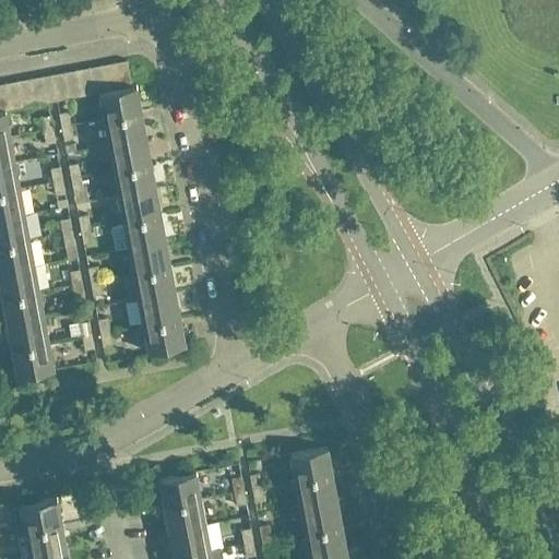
[(131,86),(126,60),(114,63),(119,90),(131,86)]
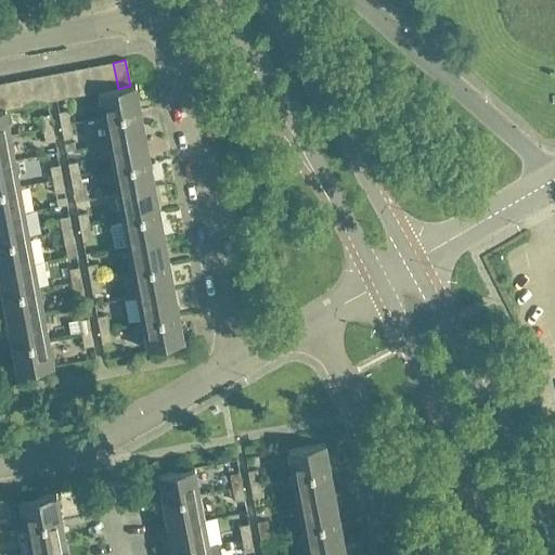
[(118,89),(113,63),(100,65),(105,91),(118,89)]
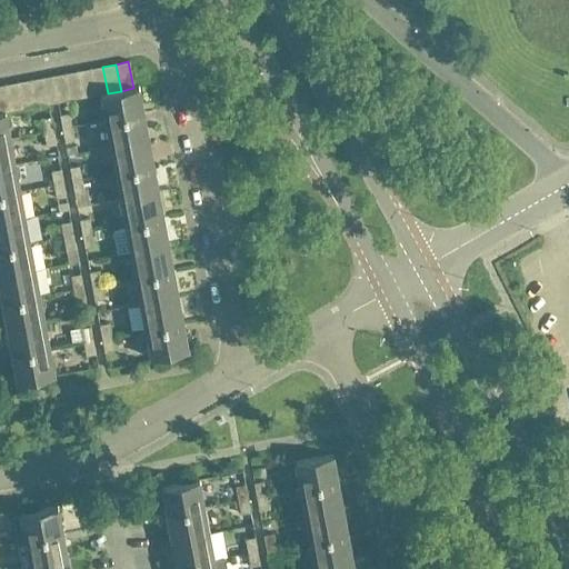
[(108,93),(102,67),(90,69),(95,96),(100,95),(108,93)]
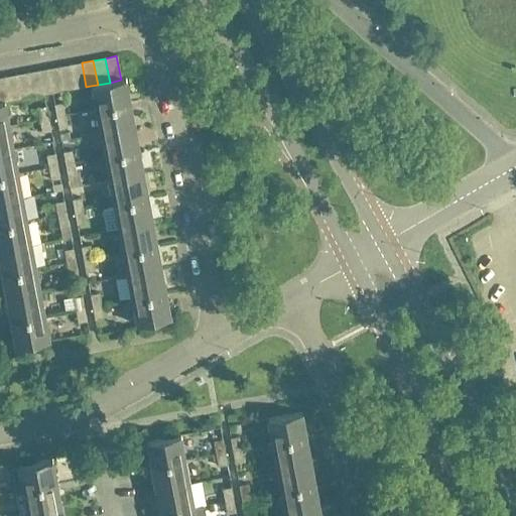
[(86,87),(82,62),(70,65),(75,89),(86,87)]
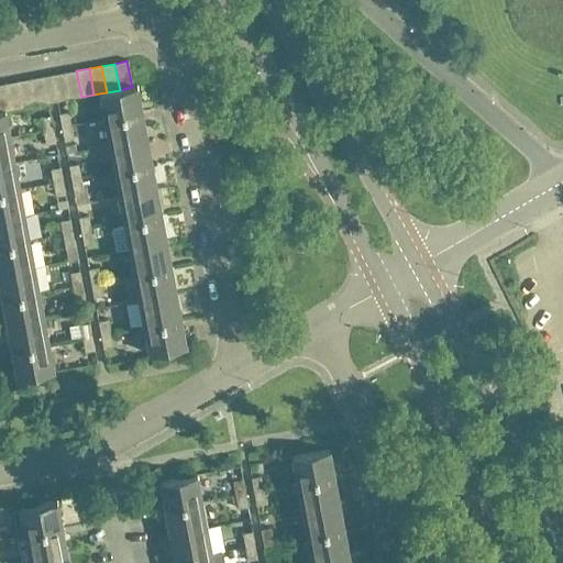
[(81,97),(76,70),(64,73),(68,100),(81,97)]
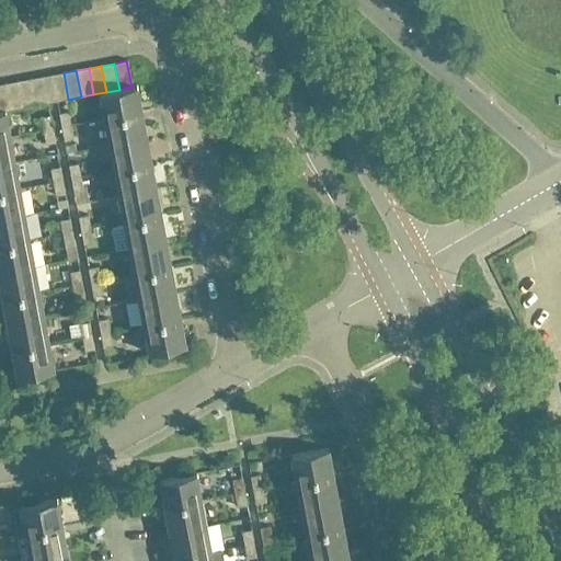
[(68,100),(64,72),(50,76),(56,102),(68,100)]
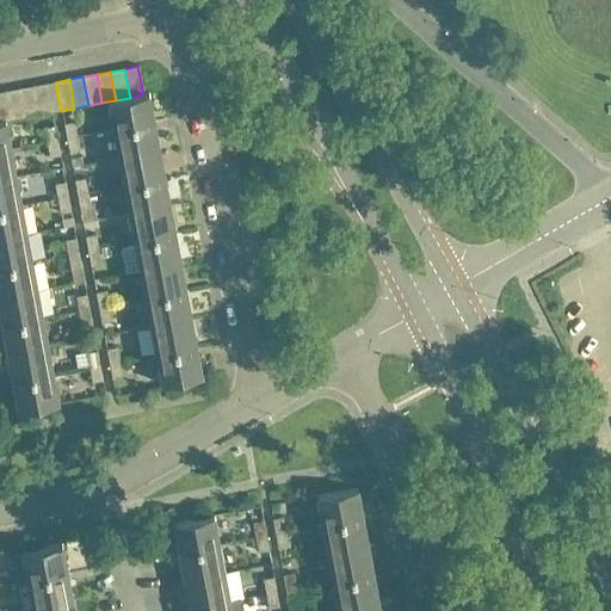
[(51,112),(45,84),(32,86),(37,115),(51,112)]
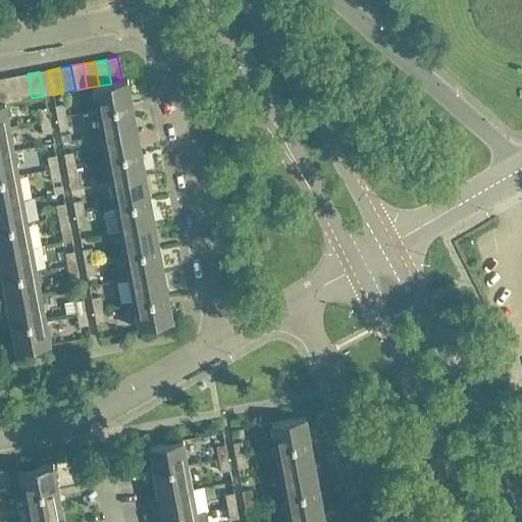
[(32,98),(28,73),(15,75),(20,101),(32,98)]
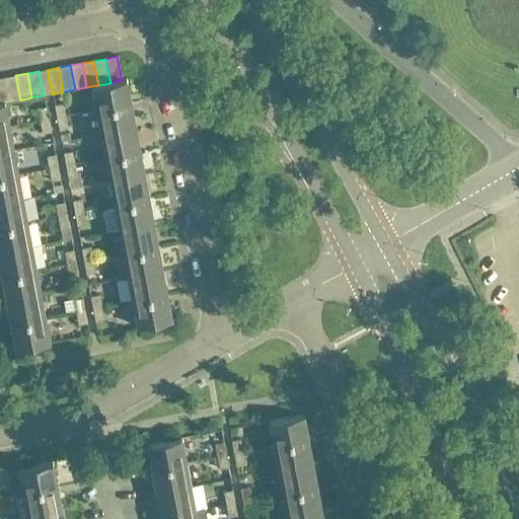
[(20,100),(15,75),(4,77),(9,102),(20,100)]
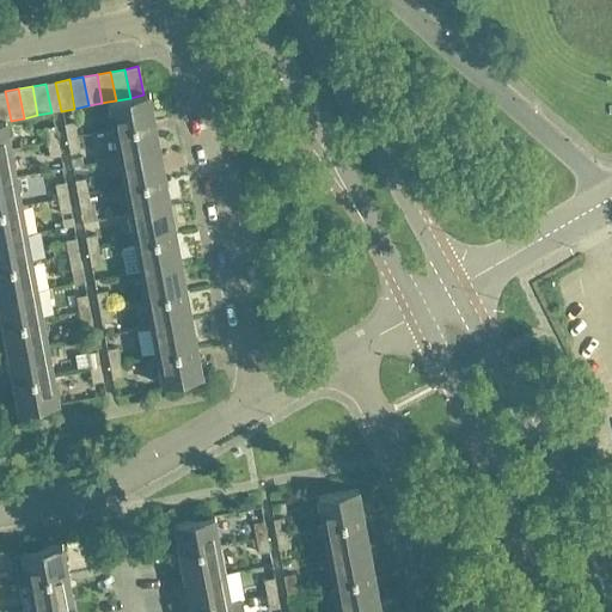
[(11,121),(5,91),(0,92),(0,121),(4,121),(5,122),(11,121)]
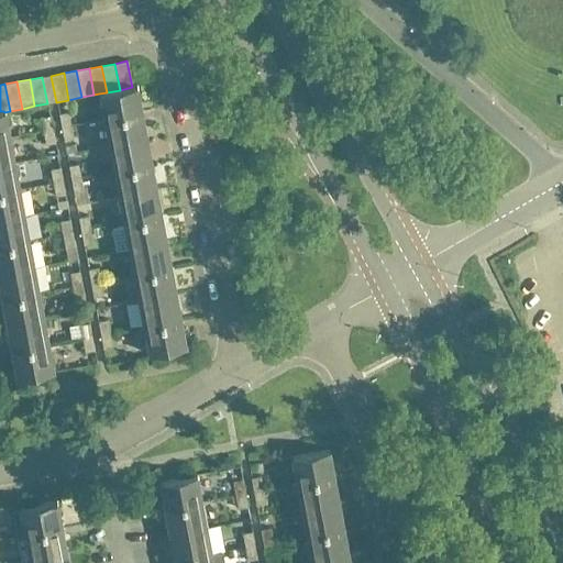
[(120,90),(107,92),(99,94),(105,120),(142,112),(138,90),(136,86),(132,87),(120,90)]
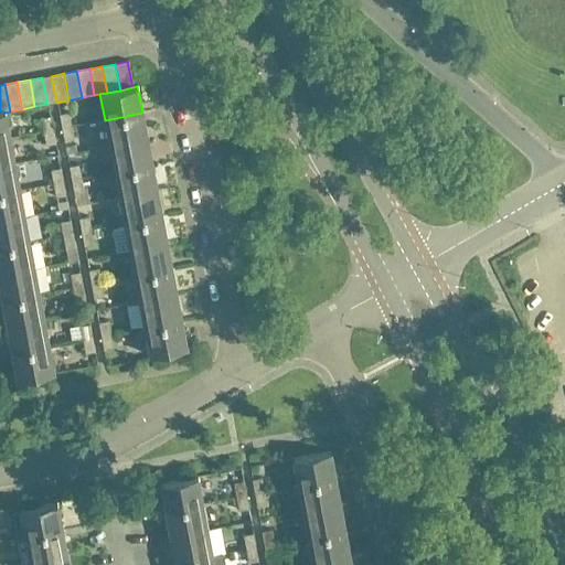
[(72,127),(68,113),(59,115),(61,129),(72,127)]
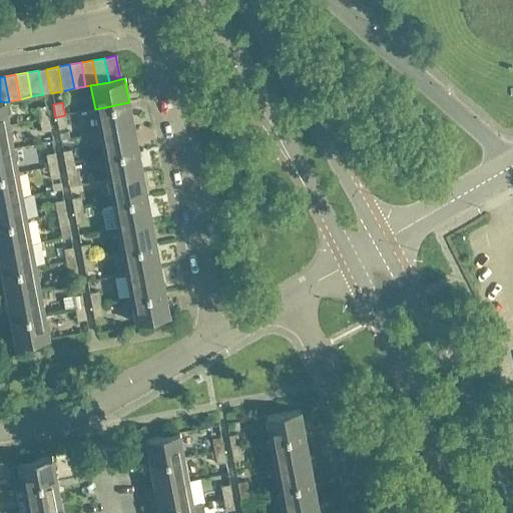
[(133,126),(129,102),(95,109),(99,132),(133,126)]
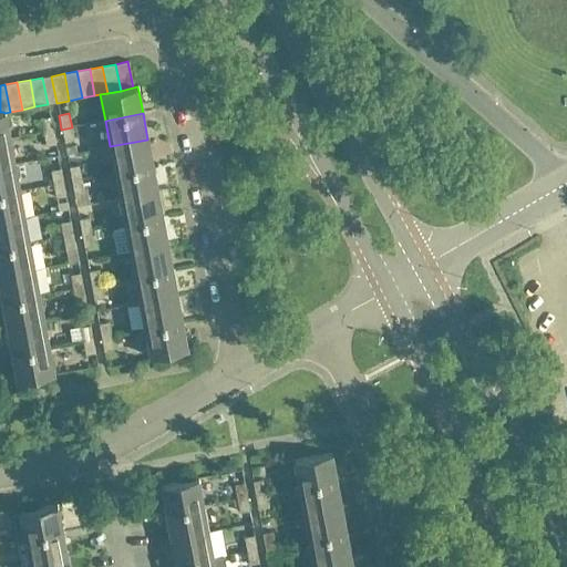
[(52,131),(50,117),(41,119),(43,133),(52,131)]
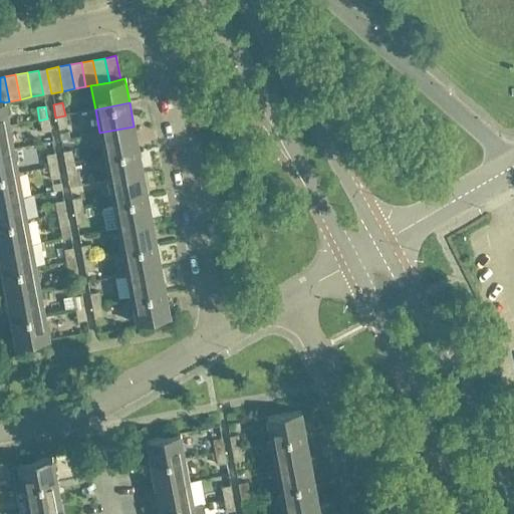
[(67,127),(65,115),(55,117),(58,130),(67,127)]
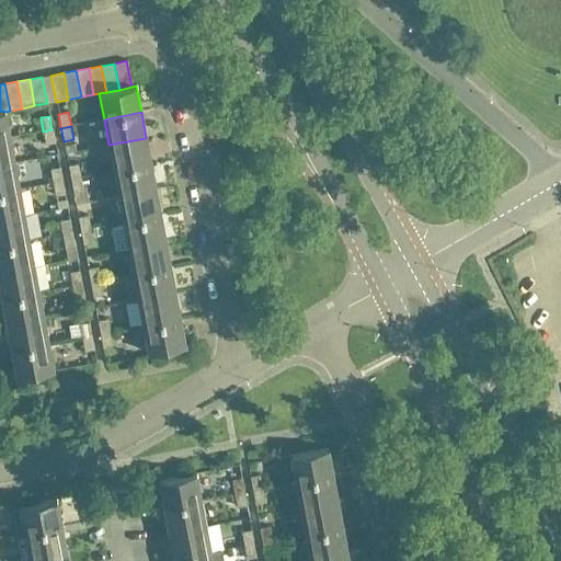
[(54,144),(52,129),(43,132),(45,145),(54,144)]
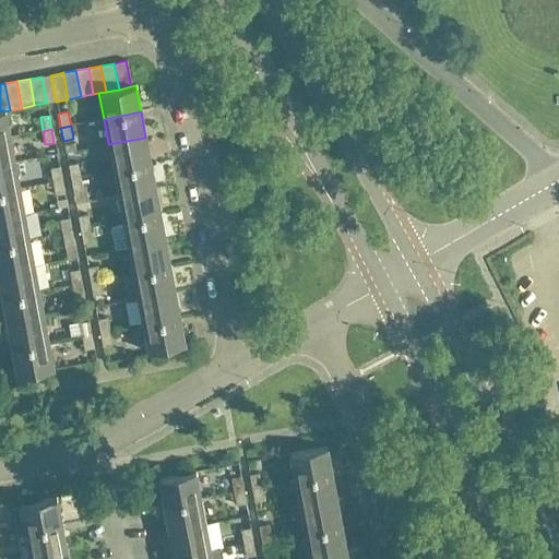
[(9,137),(0,138),(0,165),(13,163),(9,137)]
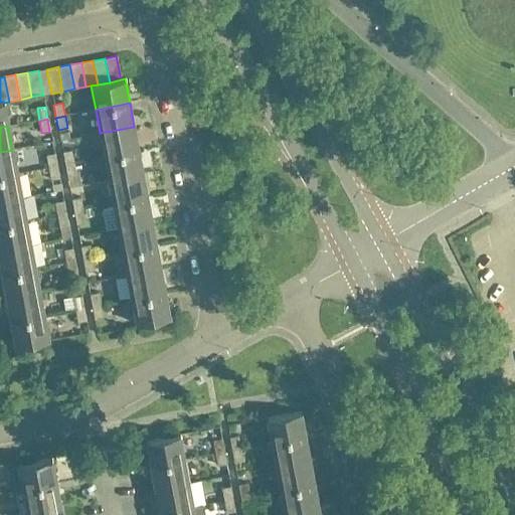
[(100,133),(104,157),(139,150),(134,127),(100,133)]
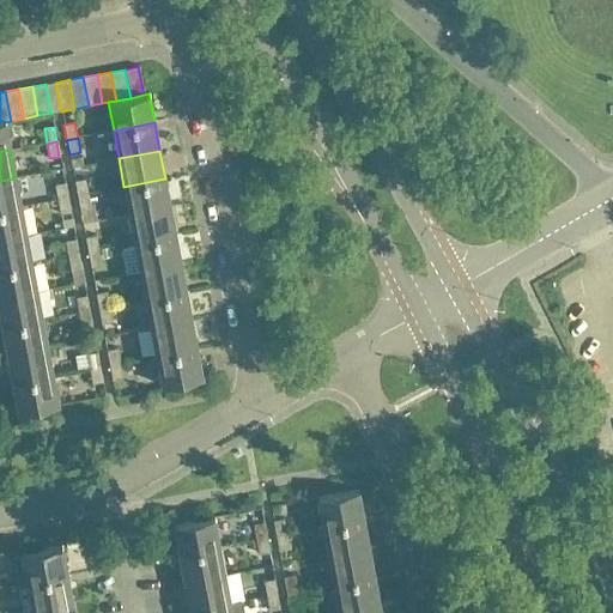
[(0,210),(20,206),(14,178),(0,181),(0,210)]
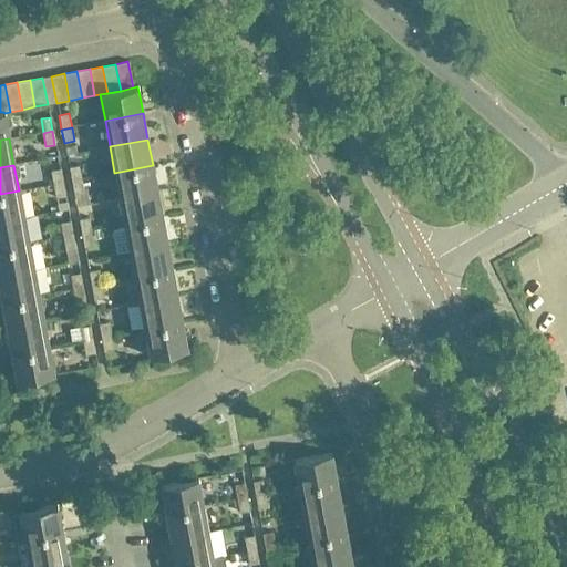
[(81,179),(79,165),(69,167),(71,182),(81,179)]
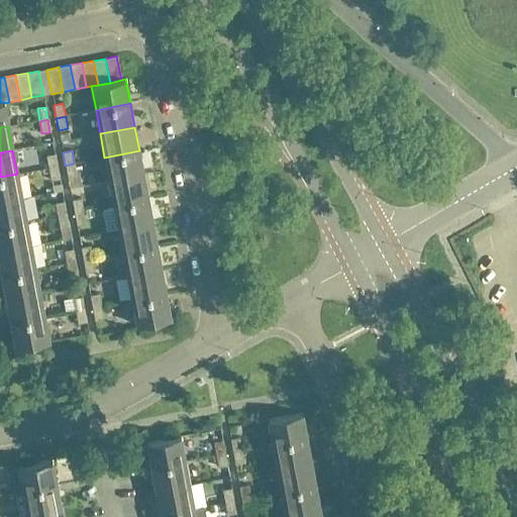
[(109,182),(143,175),(139,150),(104,158),(109,182)]
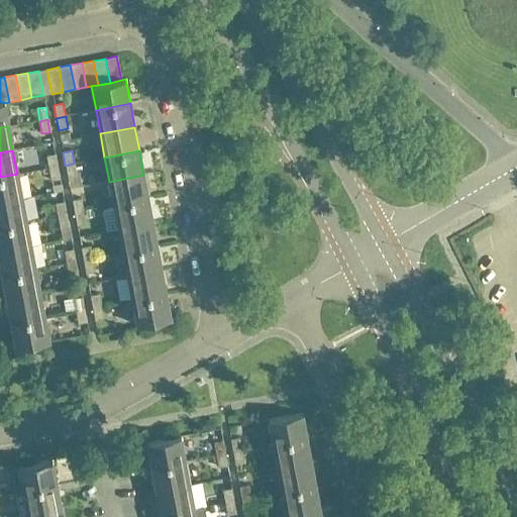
[(57,167),(55,153),(46,156),(48,168),(57,167)]
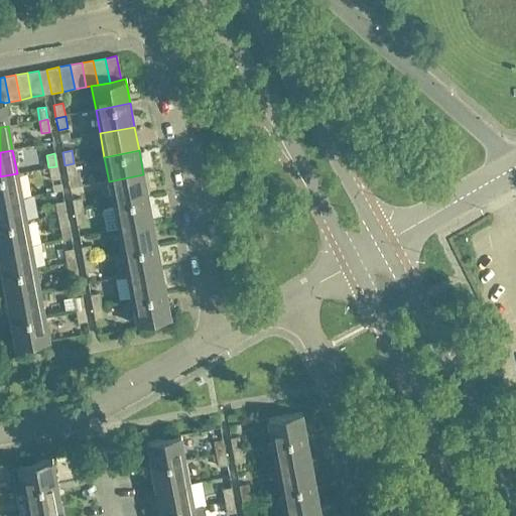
[(77,175),(74,163),(65,165),(68,177),(77,175)]
